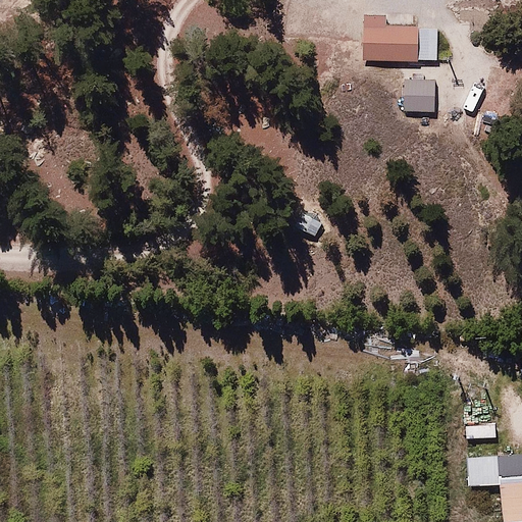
[(386,16),(363,14),(364,59),(437,60),(437,28),(386,27),(386,16)]
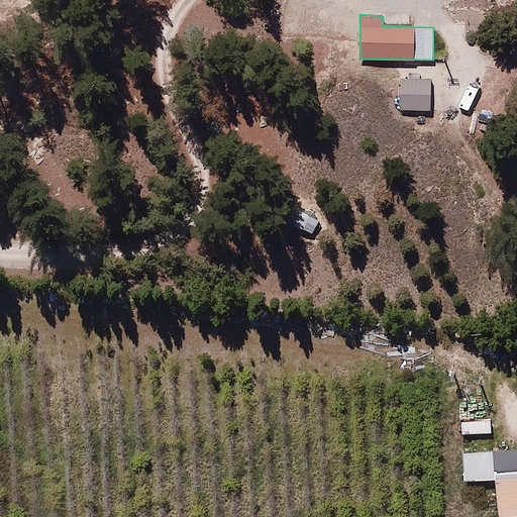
[(430,79),(401,78),(400,109),(431,110),(430,79)]
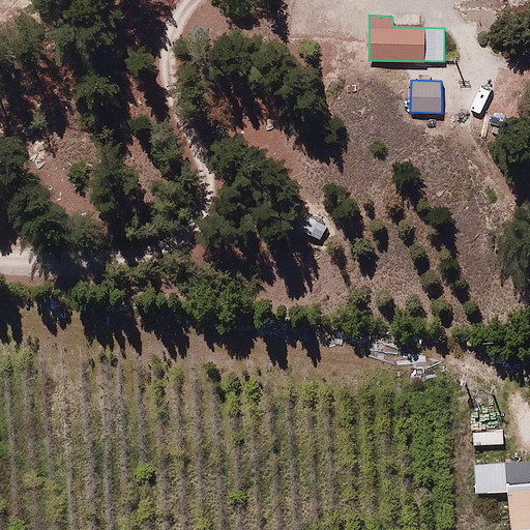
[(327,226),(301,213),(294,228),(319,239),(327,226)]
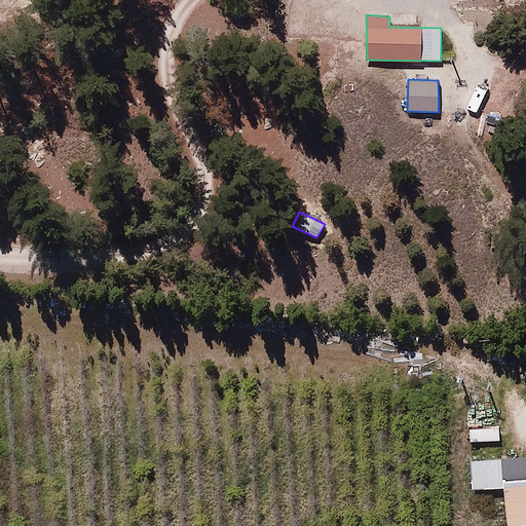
[(500,426),(470,428),(470,442),(499,442),(500,426)]
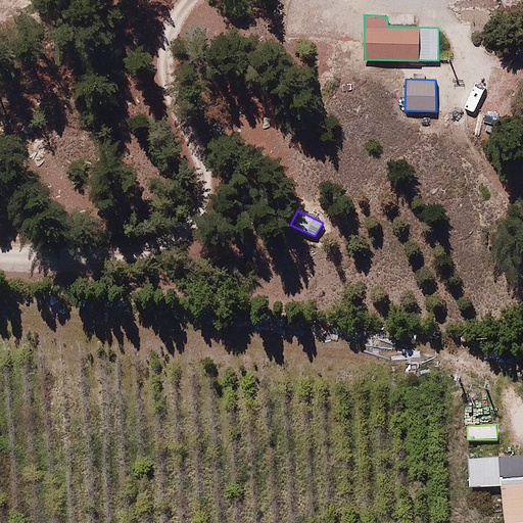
[(522,522),(522,454),(469,458),(470,487),(501,486),(504,522),(522,522)]
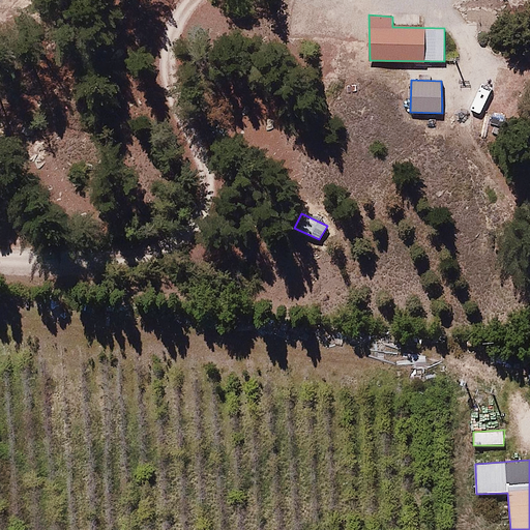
All buildings are outlined.
